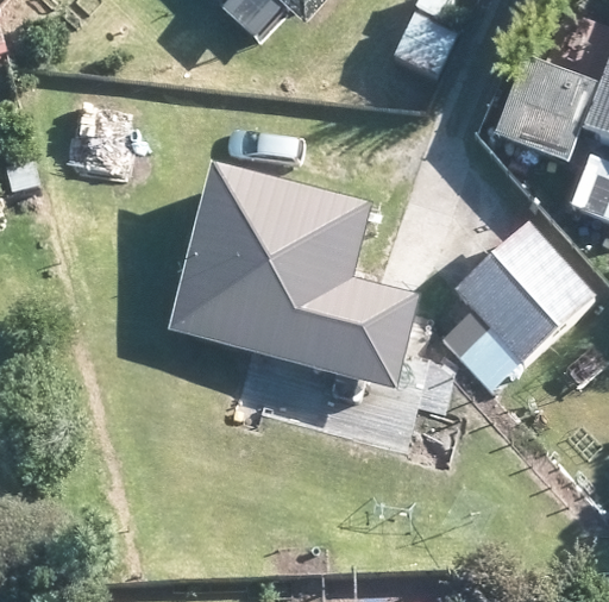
[(277,0),(305,25),(327,0),(277,0)]
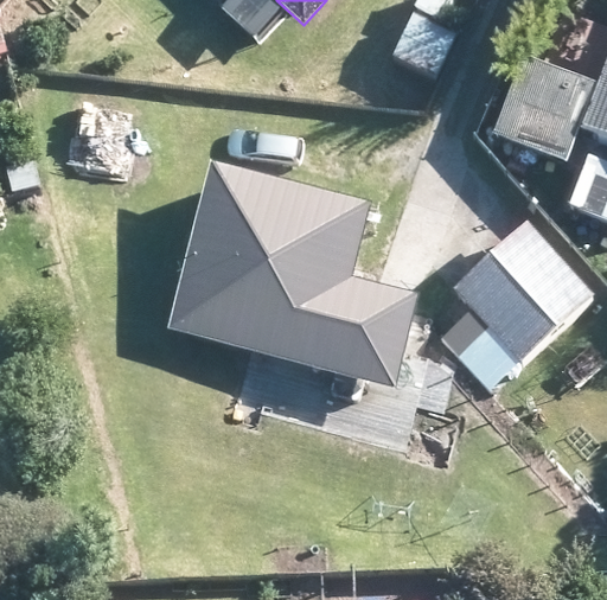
[(606,51),(606,56),(581,123),(579,127),(593,133),(567,206),(599,217),(606,219),(606,51)]
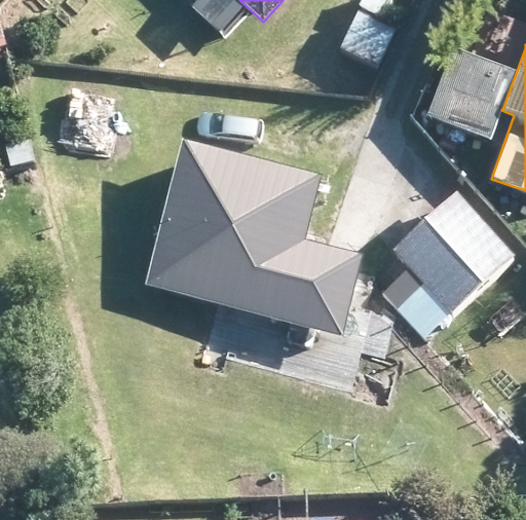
[(501,110),(503,107),(431,80),(420,112),(490,138),(501,110)]
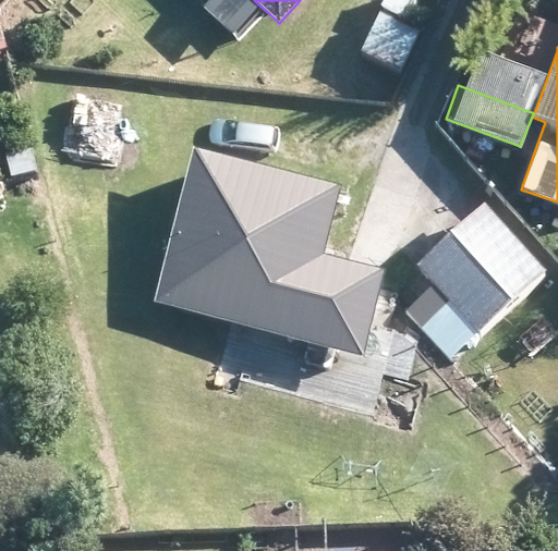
[(33,145),(5,150),(9,174),(36,170),(33,145)]
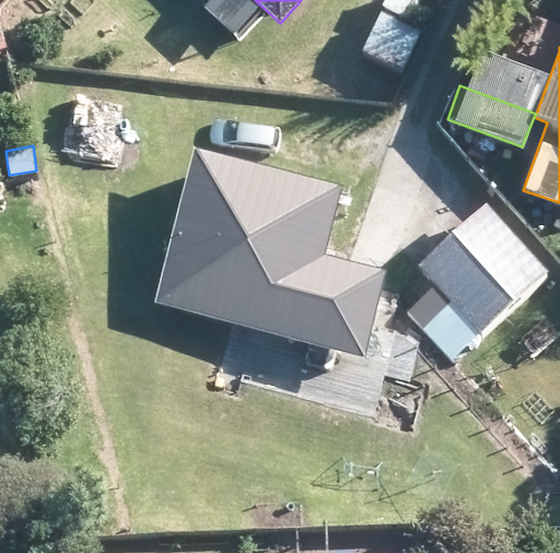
[(386,273),(349,262),(323,257),(341,186),(191,148),(153,303),(241,326),(231,367),(272,377),(283,338),(364,359),(386,273)]
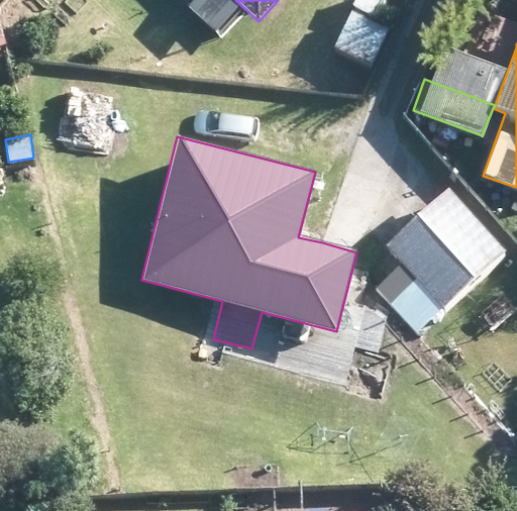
[(411,271),(441,307),(507,251),(450,185),(445,190),(386,240),(411,271)]
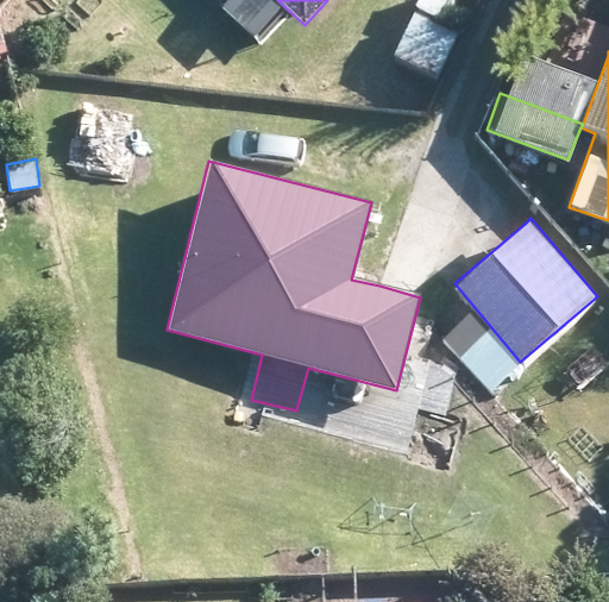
All buildings are outlined.
